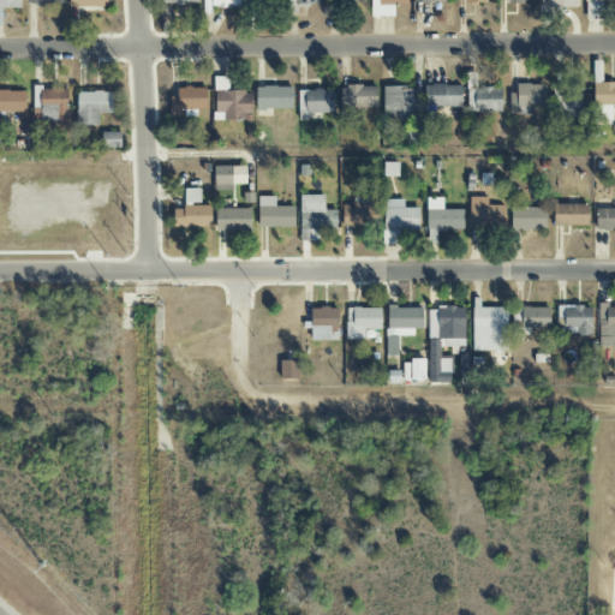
[(21,9),(21,0),(0,0),(0,25),(3,25),(3,9),(21,9)]
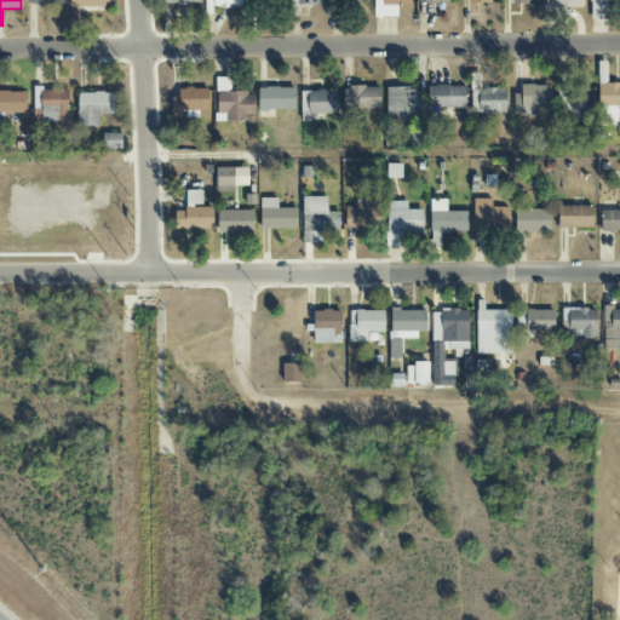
[(205,0),(205,15),(213,15),(213,7),(242,7),(242,0),(205,0)]
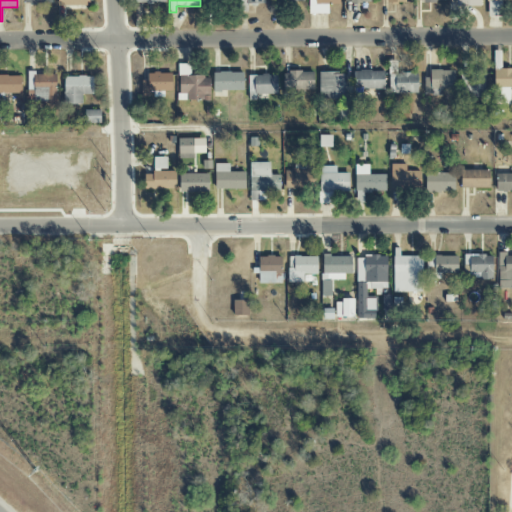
[(308,0),(308,14),(328,14),(328,4),(339,4),(339,0),(308,0)]
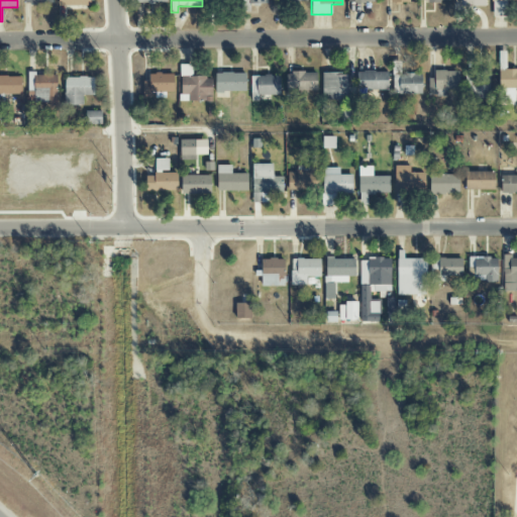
[(422,94),(421,74),(401,74),(400,62),(393,62),(393,95),(422,94)]
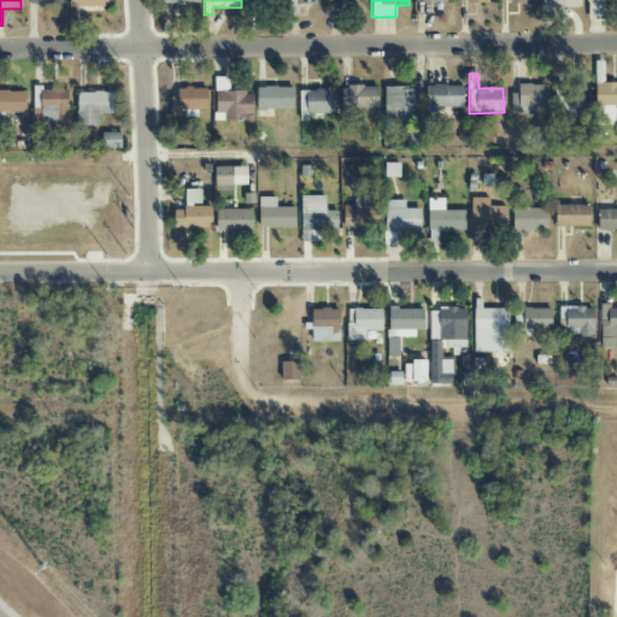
[(253,92),(229,92),(229,77),(216,77),(215,121),(252,122),(253,92)]
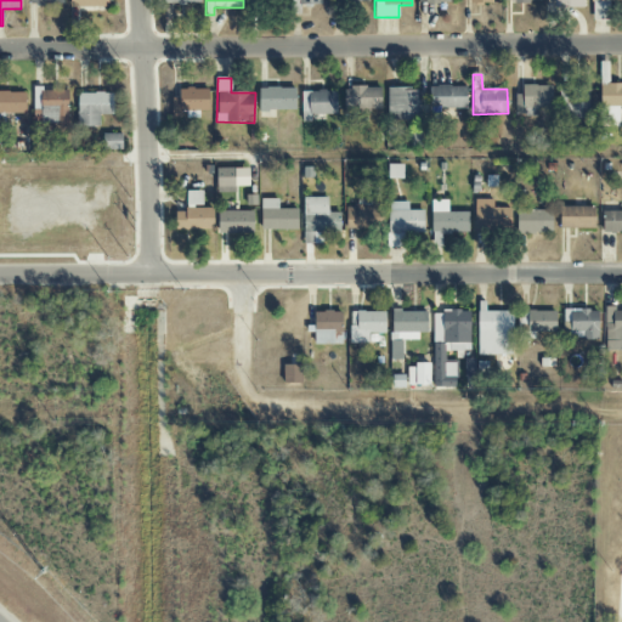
[(621,84),(601,84),(600,122),(618,122),(620,107),(621,107),(621,84)]
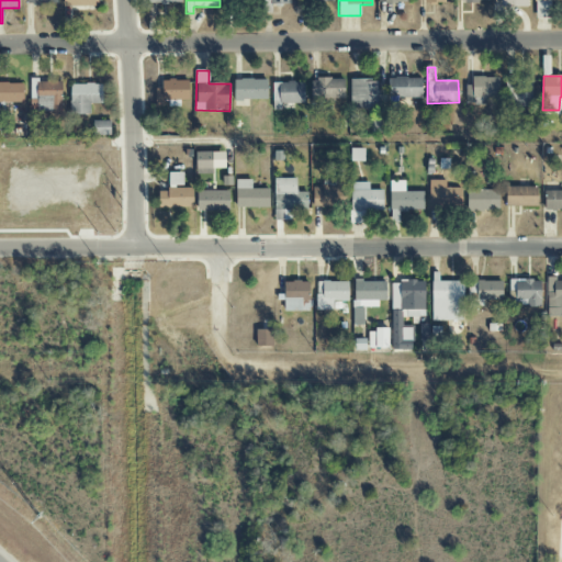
[(388,99),(422,98),(422,77),(388,78),(388,99)]
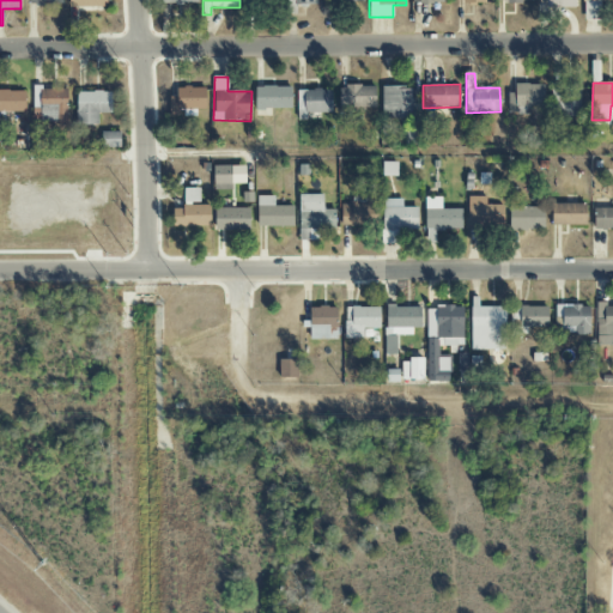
[(508,92),(508,114),(527,114),(527,107),(544,107),(545,84),(515,84),(515,93),(508,92)]
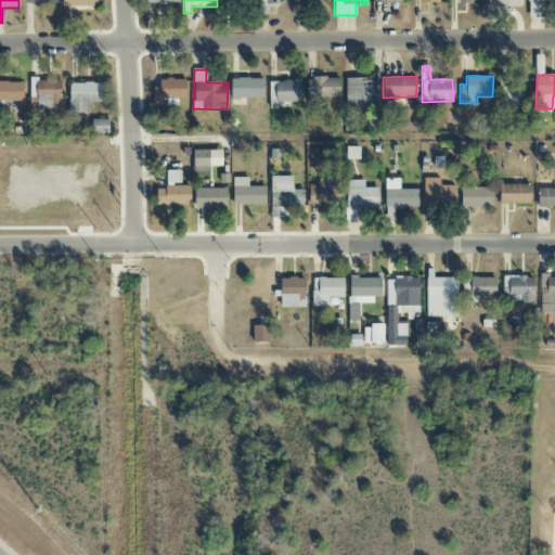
[(339,77),(307,78),(308,102),(340,101),(339,77)]
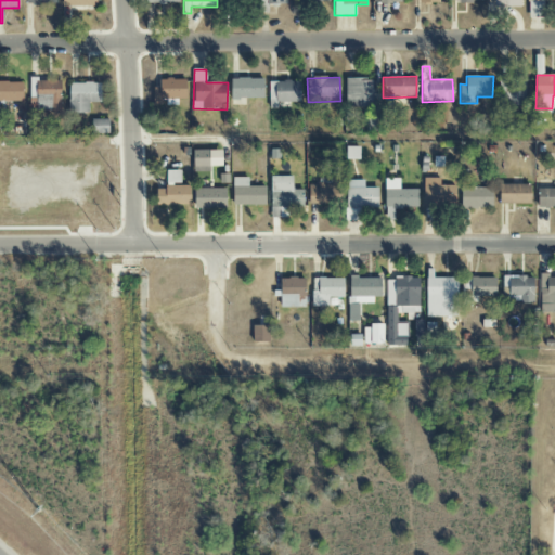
[(265,99),(263,78),(231,79),(231,100),(265,99)]
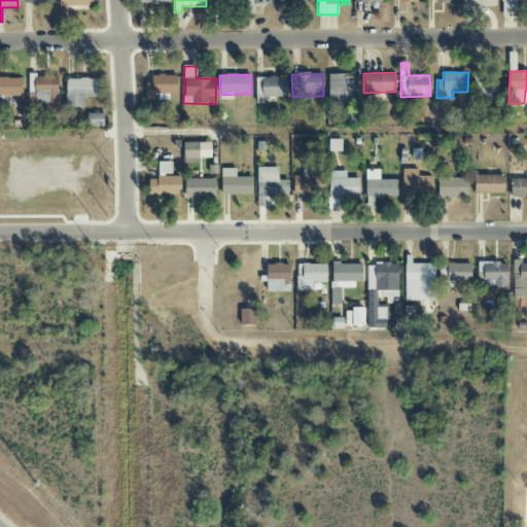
[(58,76),(34,75),(34,84),(30,83),(30,91),(30,105),(58,106),(58,76)]
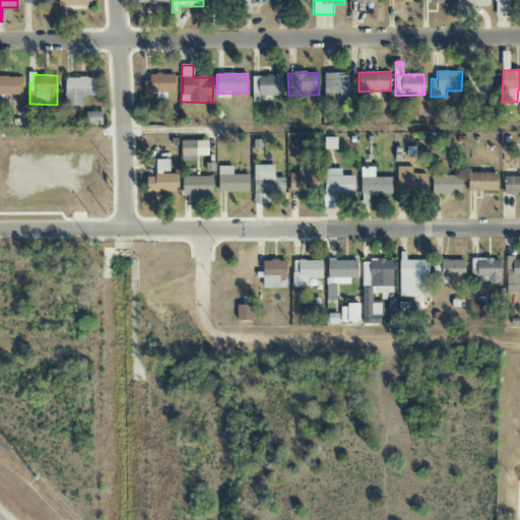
[(175,74),(149,74),(149,81),(144,81),(143,99),(167,99),(167,92),(174,92),(175,74)]
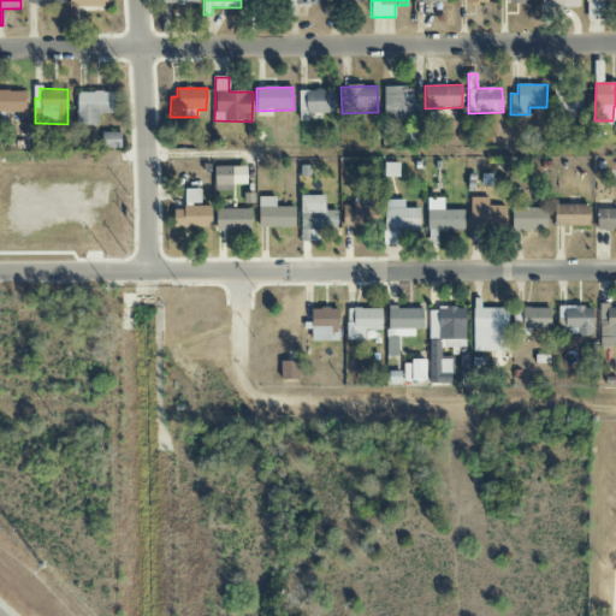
[(384,119),(414,119),(414,88),(384,88),(384,119)]
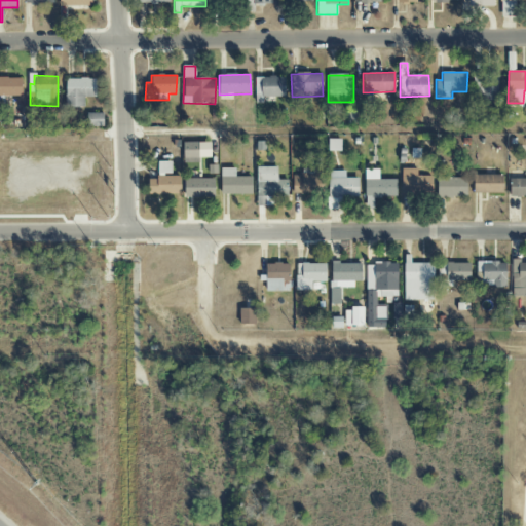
[(498,101),(498,75),(475,75),(475,101),(498,101)]
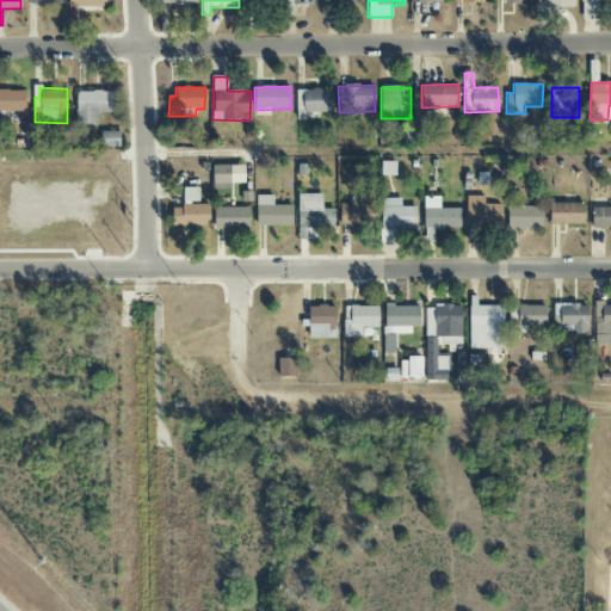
[(306,113),(331,112),(331,88),(296,90),(297,121),(306,119),(306,113)]
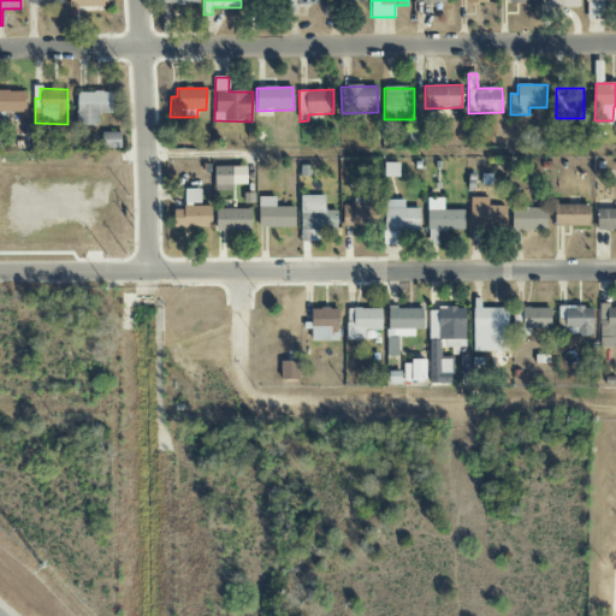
[(0,90),(0,112),(25,113),(25,90),(0,90)]
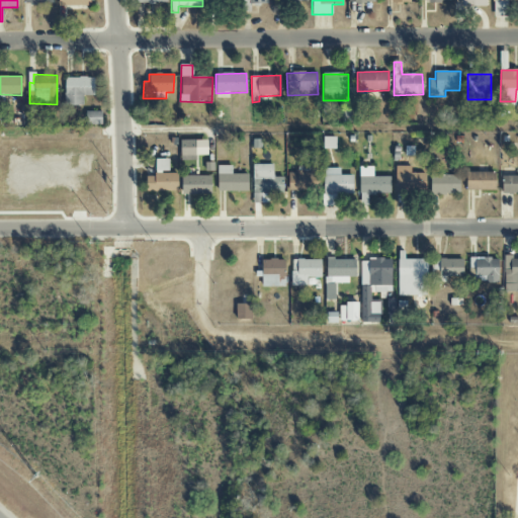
[(94,78),(65,77),(65,105),(83,105),(83,95),(94,95),(94,78)]
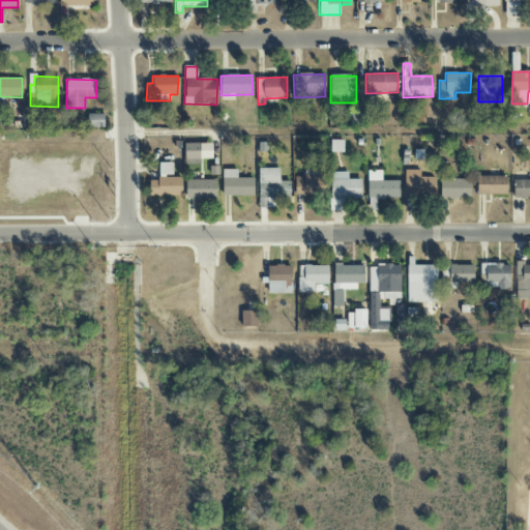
[(104,127),(104,114),(88,114),(88,127),(104,127)]
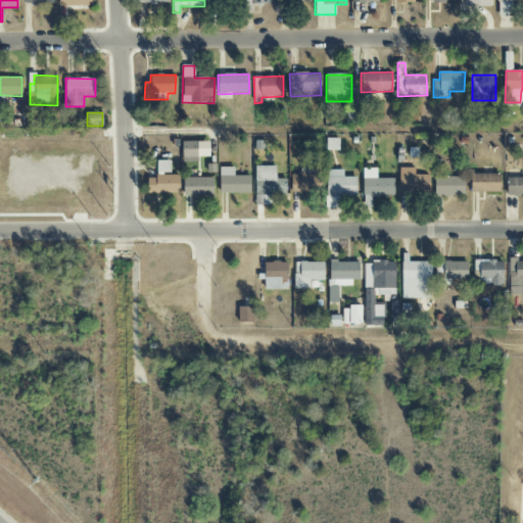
[(209,141),(182,142),(182,162),(198,162),(198,157),(209,156),(209,141)]
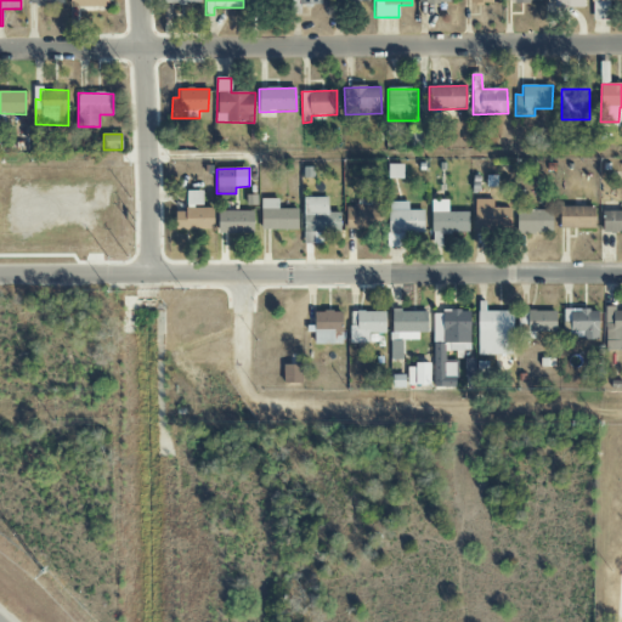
[(175,213),(175,230),(213,230),(213,208),(202,208),(202,191),(186,191),(186,213),(175,213)]
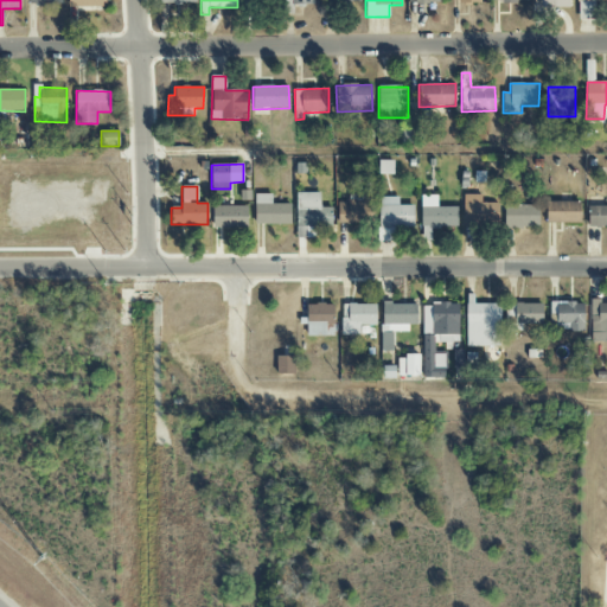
[(255,224),(291,224),(291,204),(272,204),(272,193),(255,193),(255,224)]
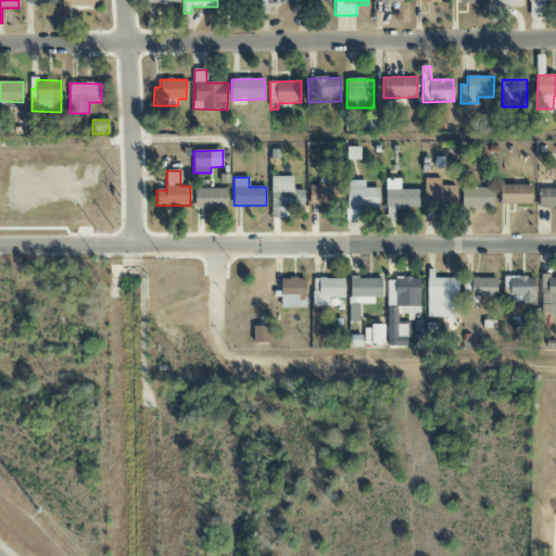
[(304,190),(293,190),(293,177),(272,177),(270,217),(281,218),(281,209),(304,210),(304,190)]
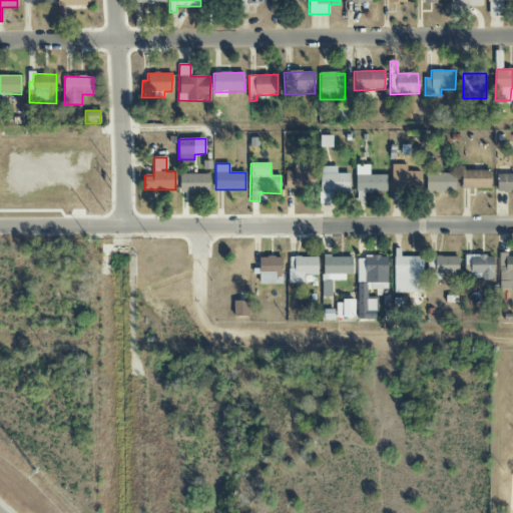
[(407,164),(391,164),(392,189),(421,188),(421,171),(407,171),(407,164)]
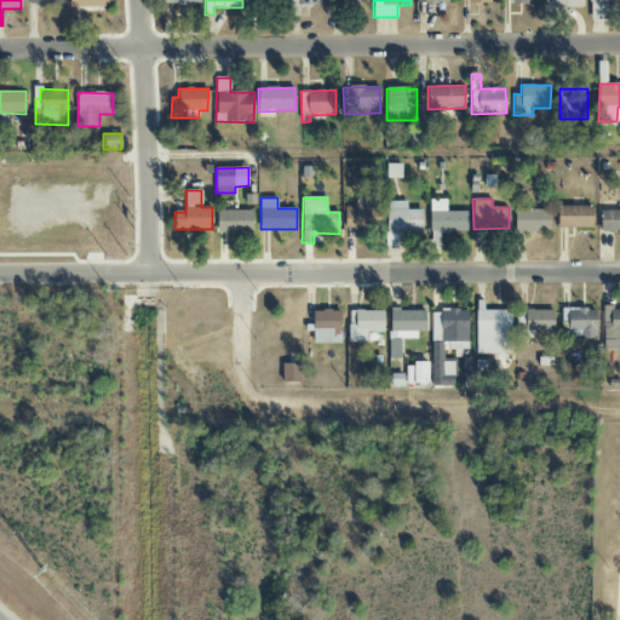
[(447,200),(430,200),(429,231),(466,233),(468,212),(447,211),(447,200)]
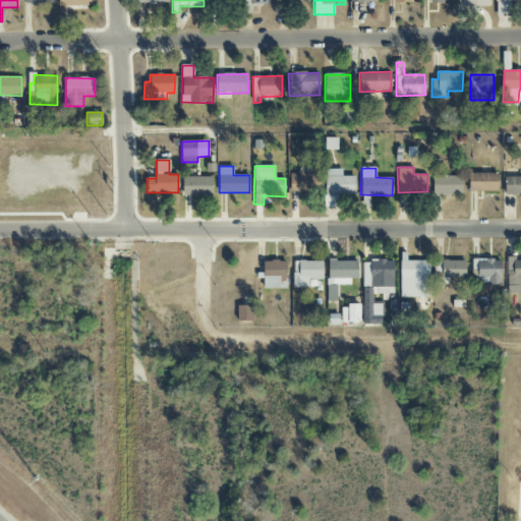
[(342,176),(341,169),(327,169),(328,196),(355,195),(354,176),(342,176)]
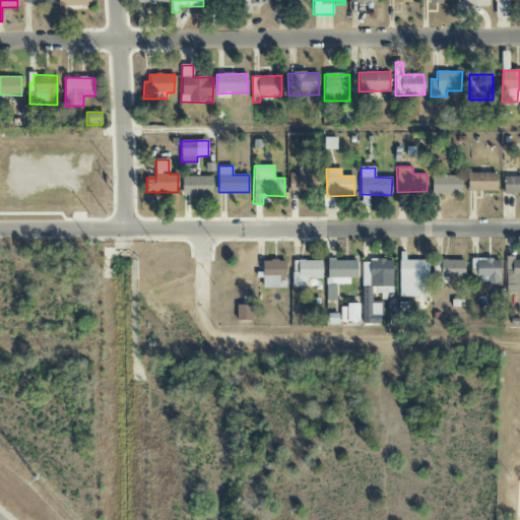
[(289,191),(317,191),(317,173),(306,173),(306,171),(288,172),(289,191)]
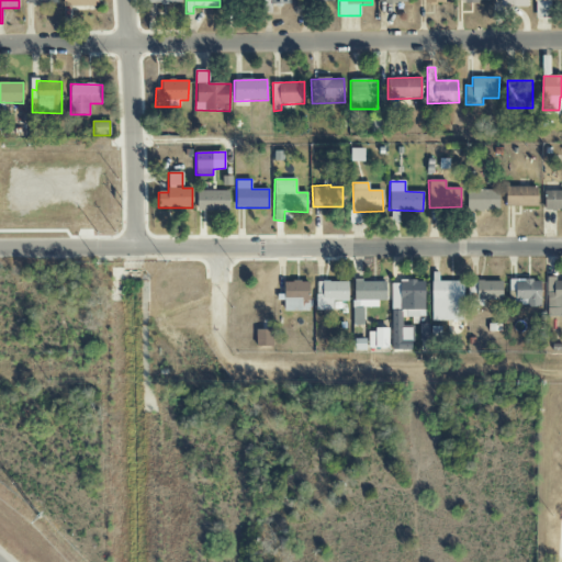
[(537,187),(506,187),(505,206),(537,206),(537,187)]
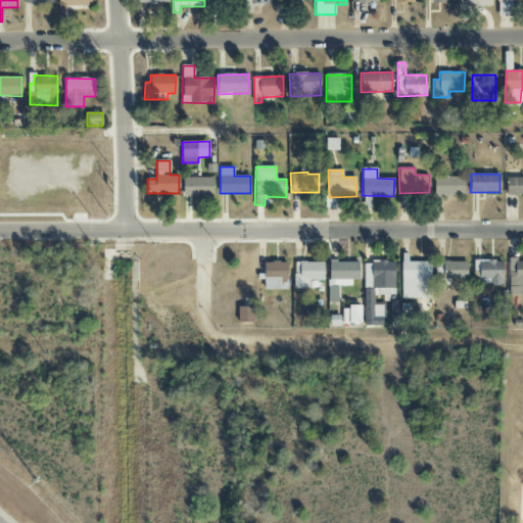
[(437,196),(464,195),(464,177),(437,177),(437,196)]
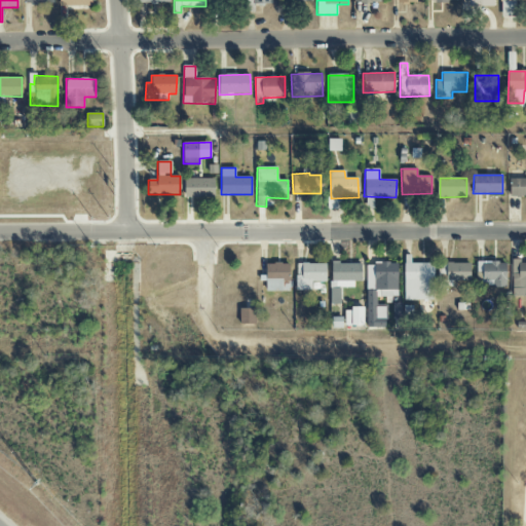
[(525,196),(525,178),(510,179),(510,196),(525,196)]
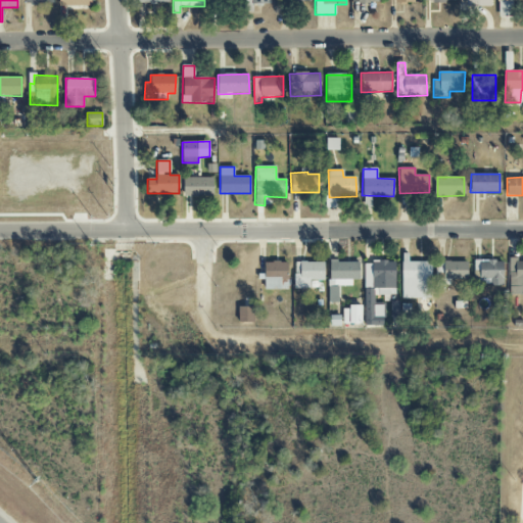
[(212,197),(212,178),(183,178),(183,196),(212,197)]
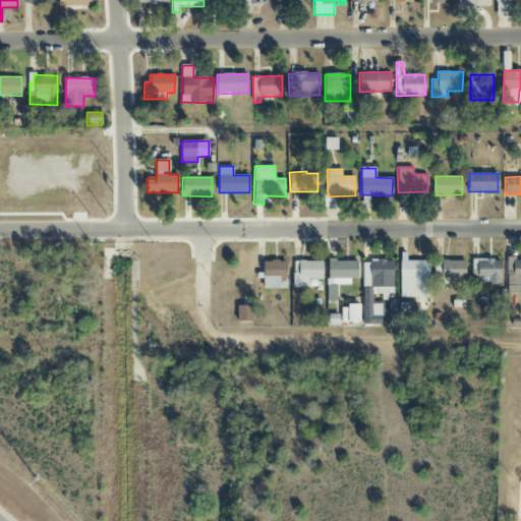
[(520,258),(507,259),(507,294),(520,293),(520,258)]
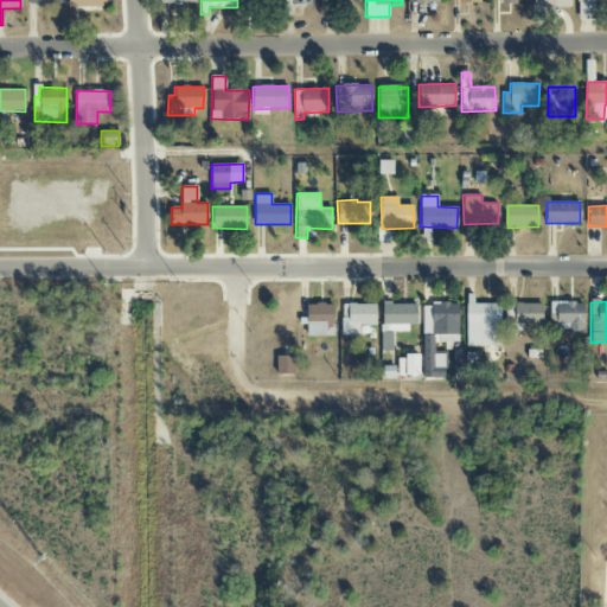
[(382,351),(393,351),(393,332),(408,332),(408,325),(417,325),(417,302),(382,304),(382,351)]
